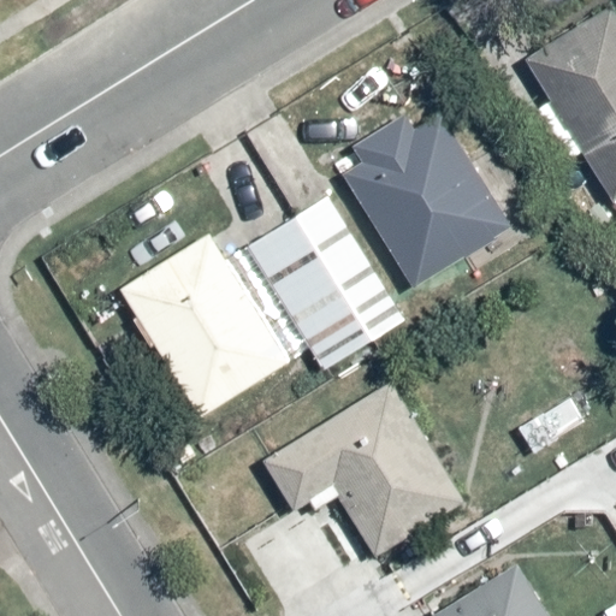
[(615,5),(614,0),(529,60),(615,197),(615,5)]
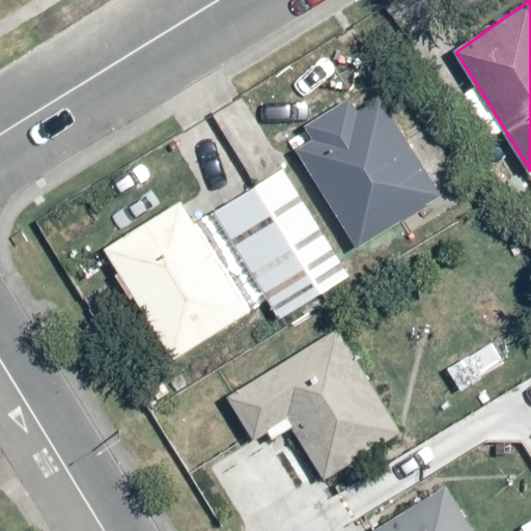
[(316,141),(296,149),(356,252),(441,198),(384,101),(361,114),(351,99),(307,127),(316,141)]
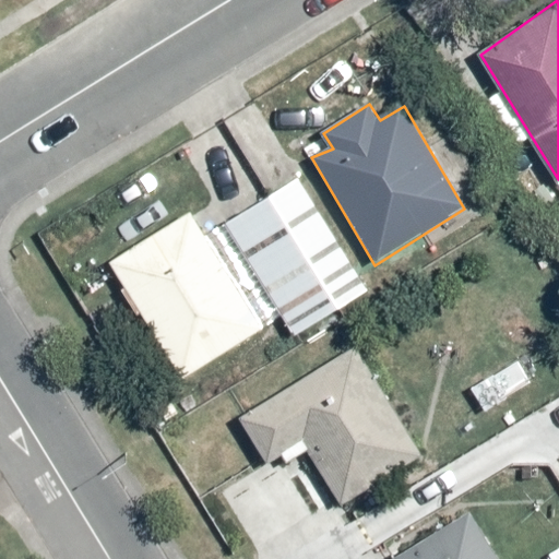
[(297,177),(222,222),(289,332),(364,287),(297,177)]
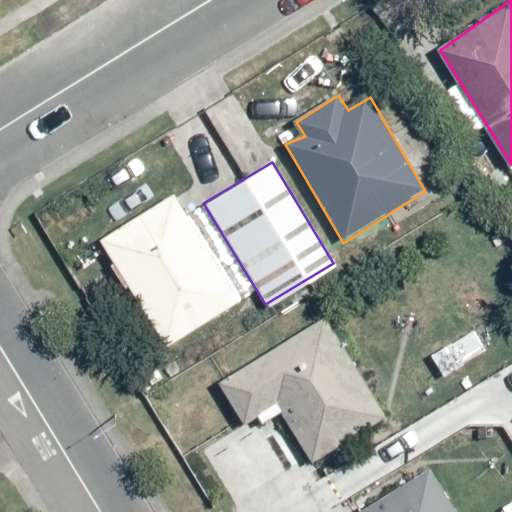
[(175,194),(98,242),(166,347),(240,302),(175,194)]
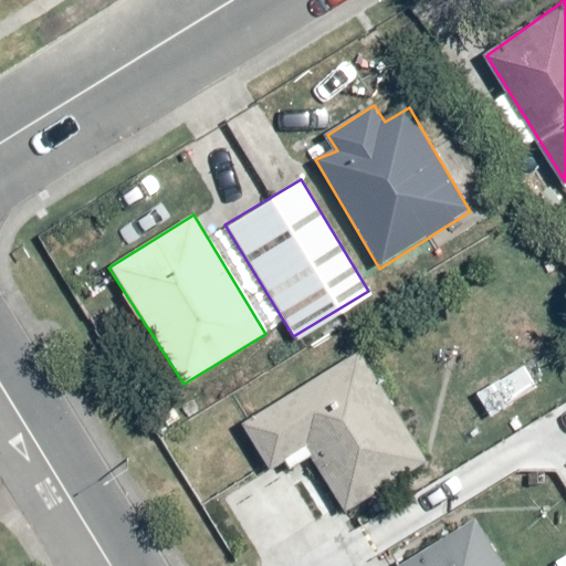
[(427,459),(359,352),(241,419),(271,471),(306,448),(346,513),(427,459)]
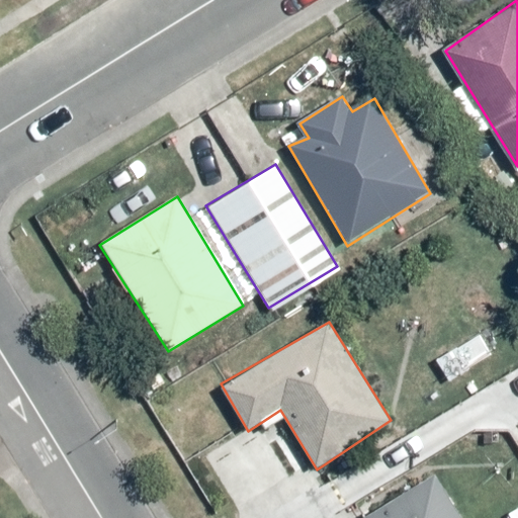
[(463,517),(435,470),(361,517),(463,517)]
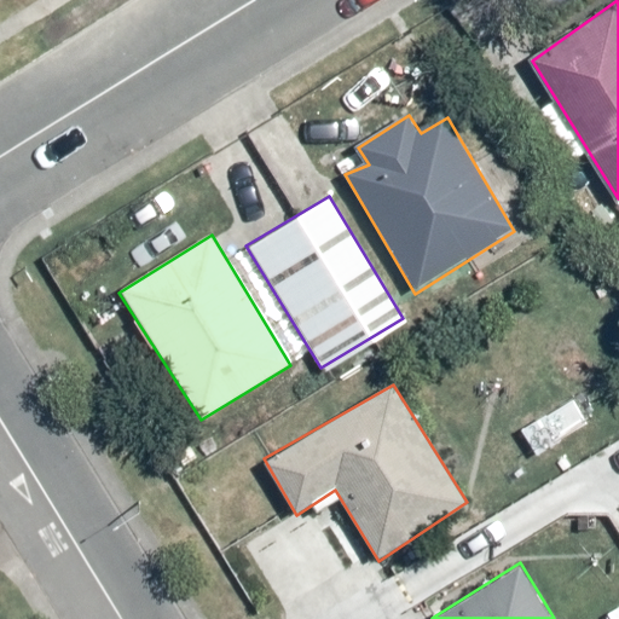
All buildings are outlined.
